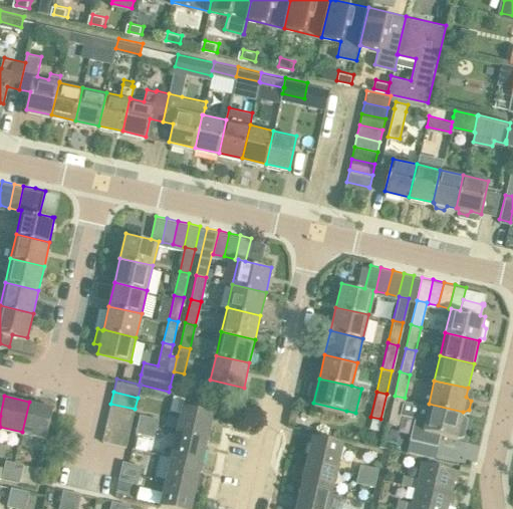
[(395,396),(389,421),(399,423),(401,413),(405,399),(405,398),(395,396)]
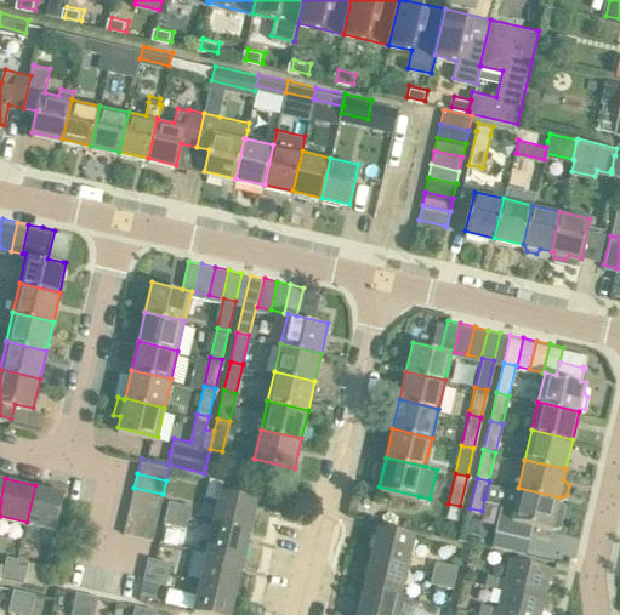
[(559,497),(518,488),(489,482),(484,499),(502,504),(496,529),(530,536),(533,523),(552,527),(552,525),(561,524),(563,513),(557,508),(559,497)]
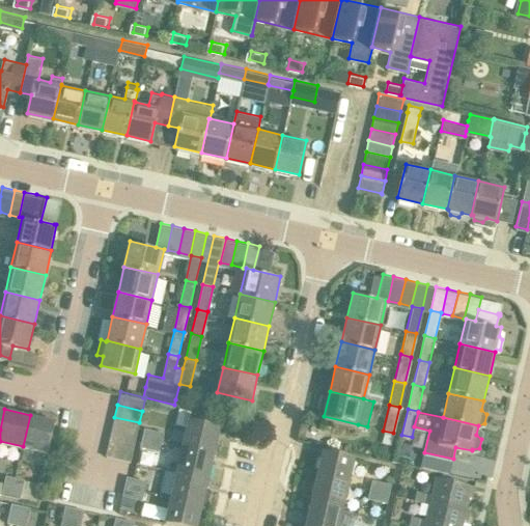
[(55,420),(30,415),(23,446),(49,452),(55,420)]
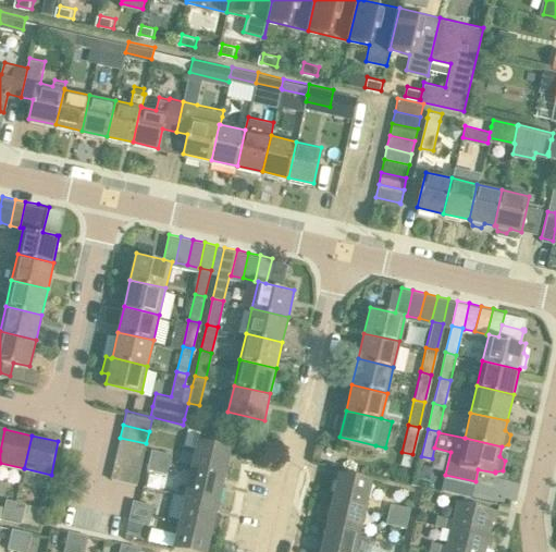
[(116,451),(143,456),(146,443),(120,438),(116,451)]
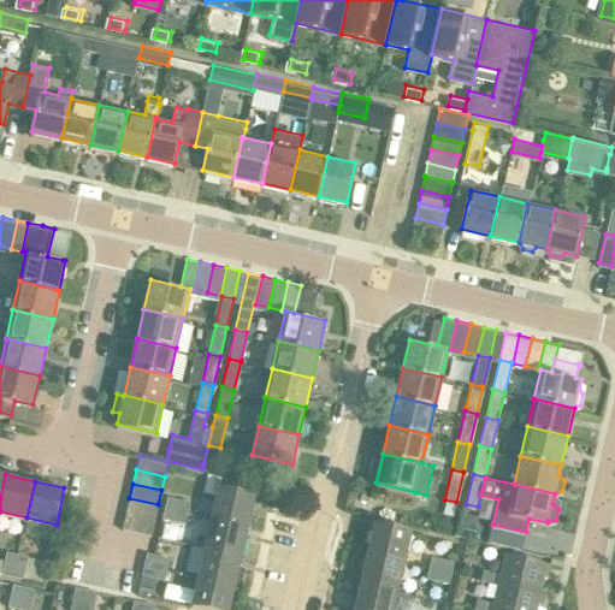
[(219,486),(212,516),(249,525),(255,495),(219,486)]
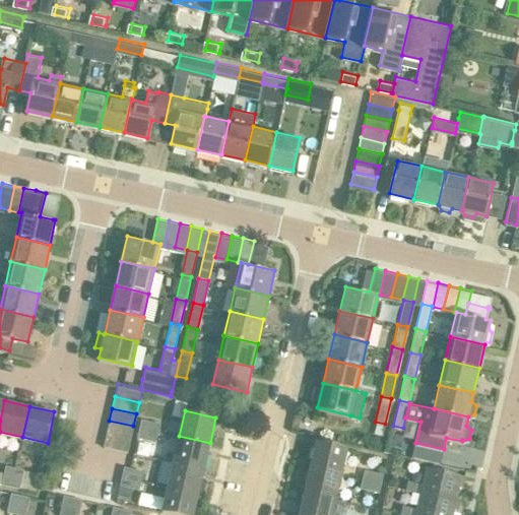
[(142,417),(141,417),(140,427),(158,431),(160,422),(142,417)]
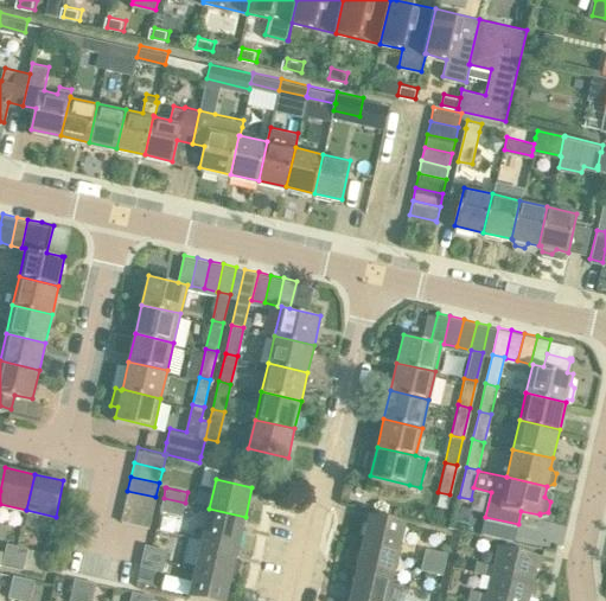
[(123,504),(152,511),(155,497),(127,491),(123,504)]
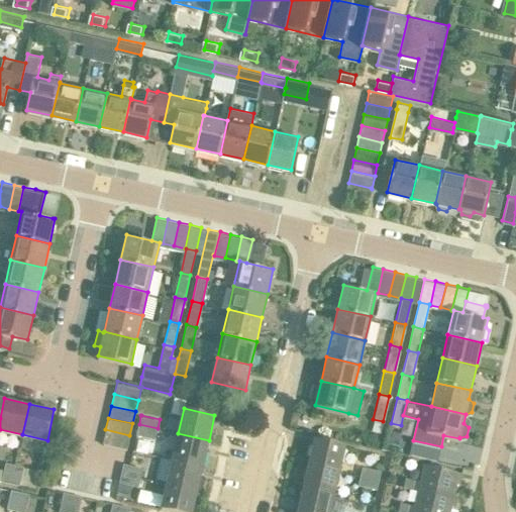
[(137,433),(156,437),(158,428),(139,424),(137,433)]
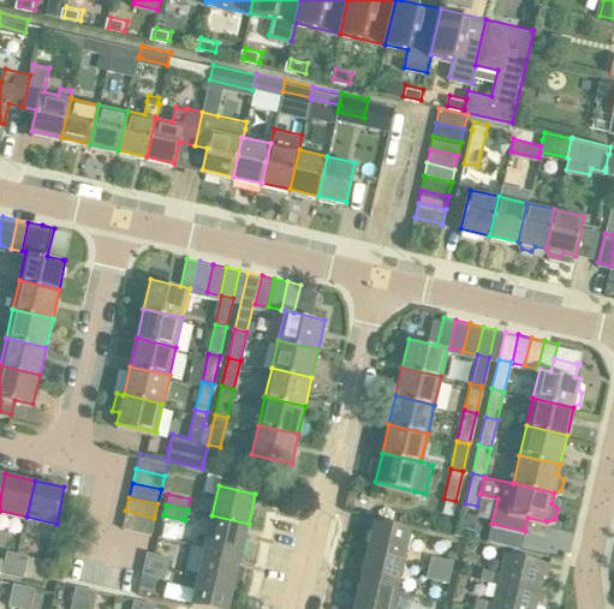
[(154,518),(125,511),(123,525),(151,532),(154,518)]
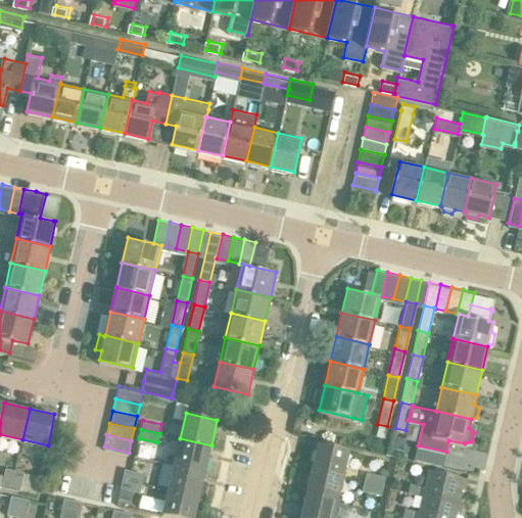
[(180,438),(175,463),(205,470),(211,445),(180,438)]
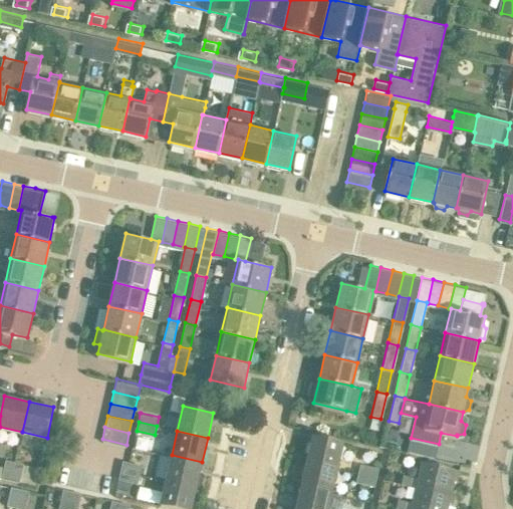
[(313,435),(312,435),(307,461),(337,468),(343,442),(313,435)]
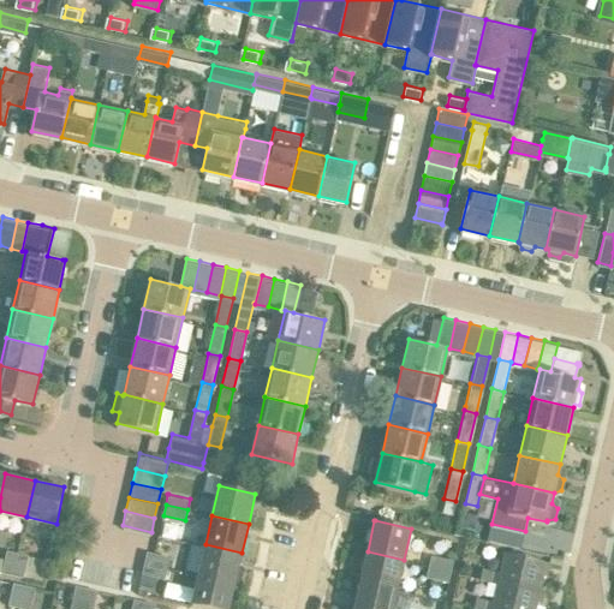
[(206,544),(198,573),(234,581),(242,553),(206,544)]
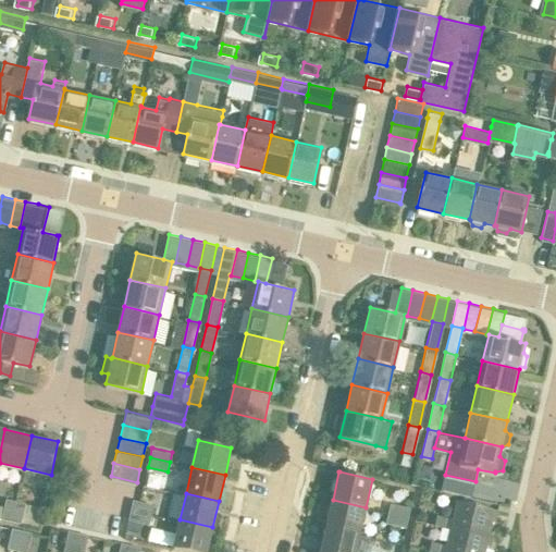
[(4,504),(2,517),(12,519),(16,500),(7,498),(4,504)]
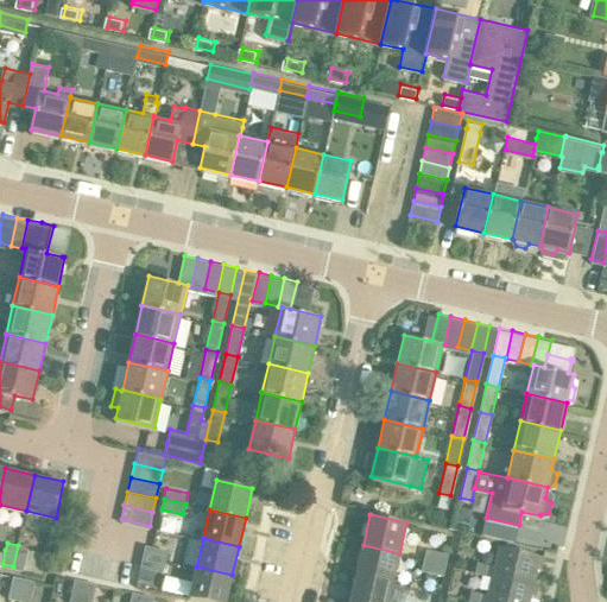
[(168,549),(146,544),(144,553),(165,559),(168,549)]
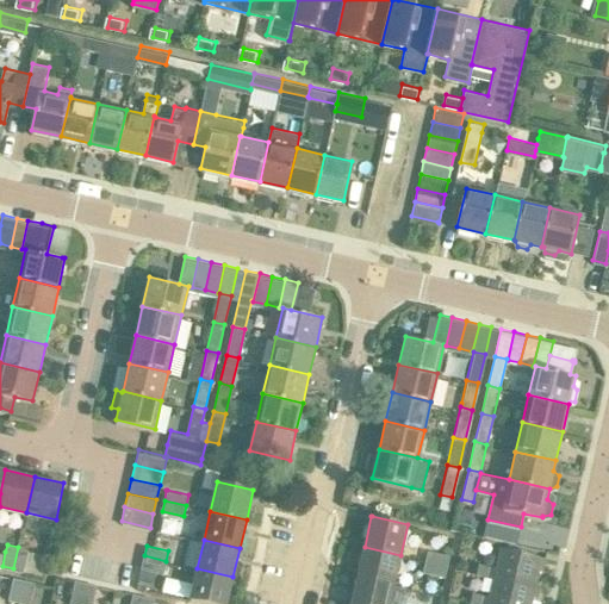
[(479,562),(477,571),(534,585),(541,555),(501,546),(496,566),(479,562)]
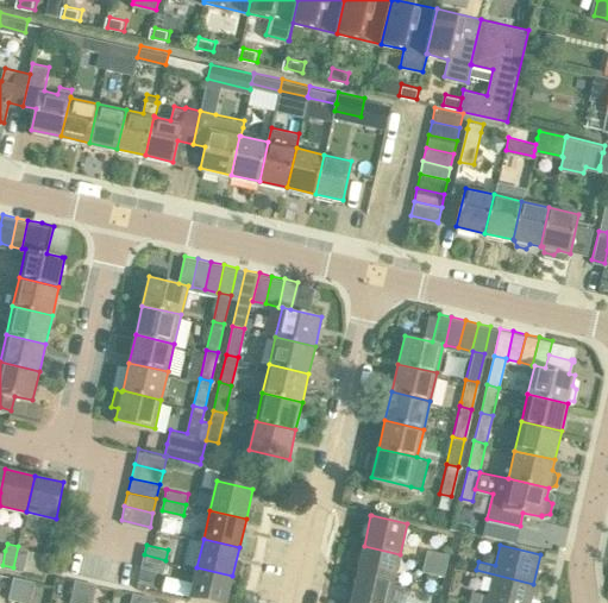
[(13,567),(24,570),(29,548),(18,546),(13,567)]
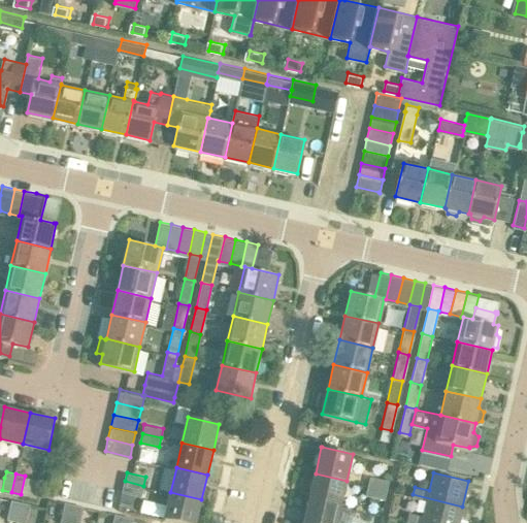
[(316,474),(309,498),(340,505),(347,481),(316,474)]
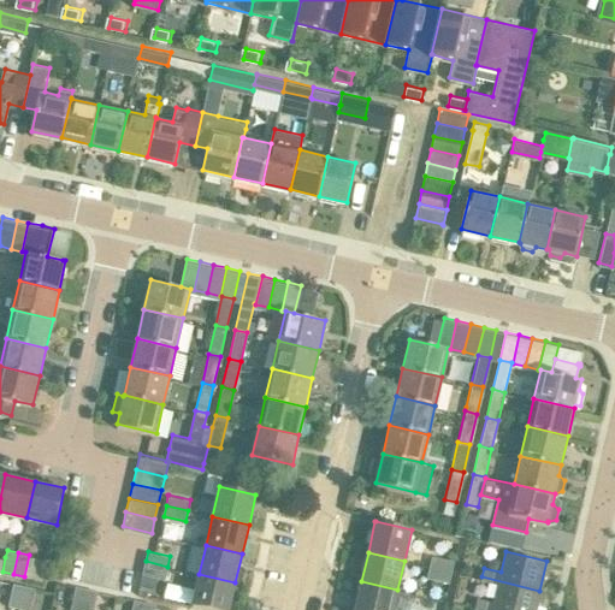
[(430,566),(453,572),(455,560),(432,554),(430,566)]
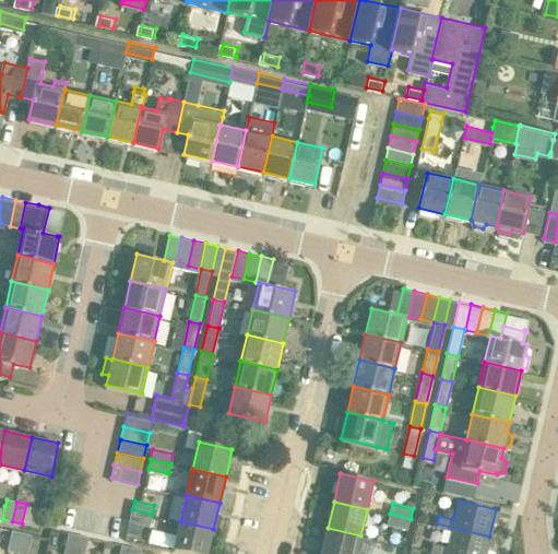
[(130,520),(151,525),(152,515),(132,509),(130,520)]
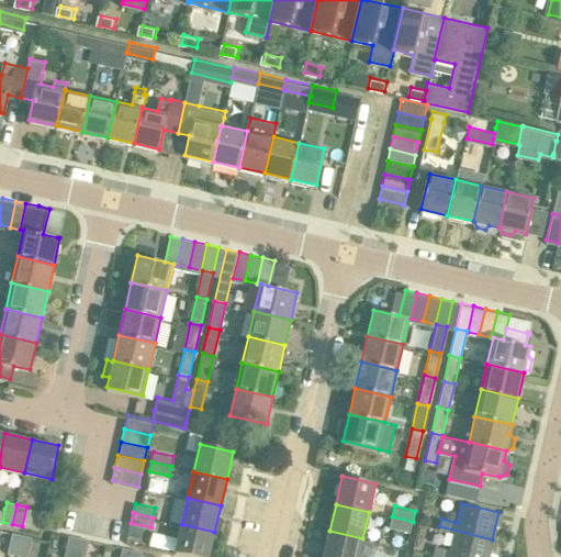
[(413,522),(392,516),(390,526),(411,531),(413,522)]
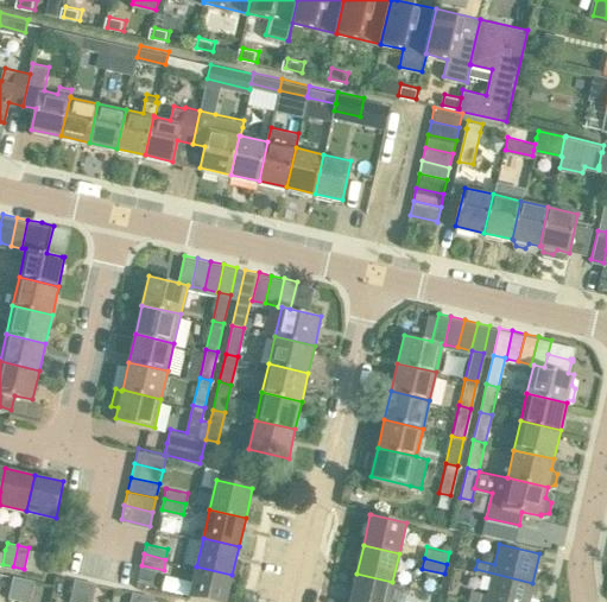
[(196,566),(189,596),(216,601),(226,601),(232,575),(196,566)]
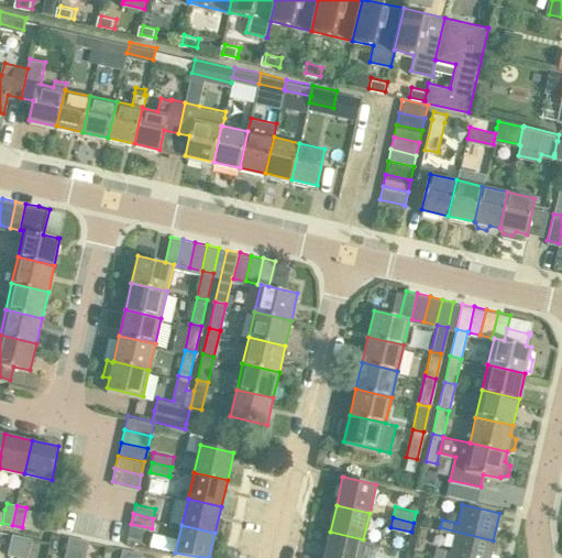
[(437,546),(434,555),(433,556),(444,557),(488,557),(493,540),(440,527),(440,529),(455,533),(452,549),(437,546)]
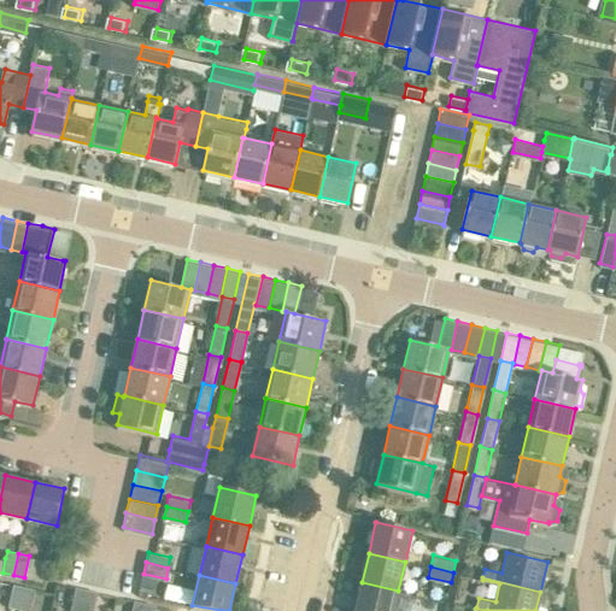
[(15,582),(10,605),(19,607),(25,585),(15,582)]
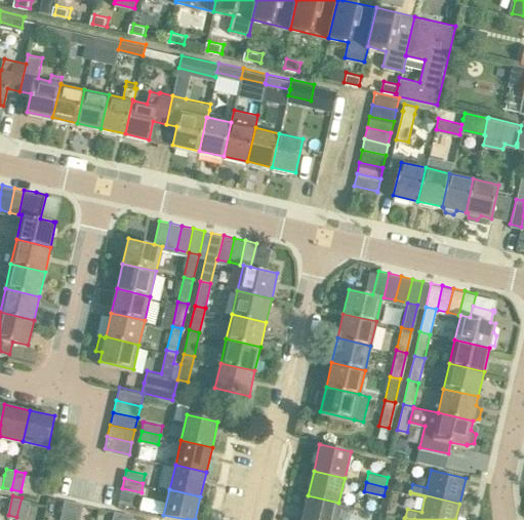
[(306,505),(303,519),(301,519),(334,519),(335,516),(338,503),(308,495),(306,505)]
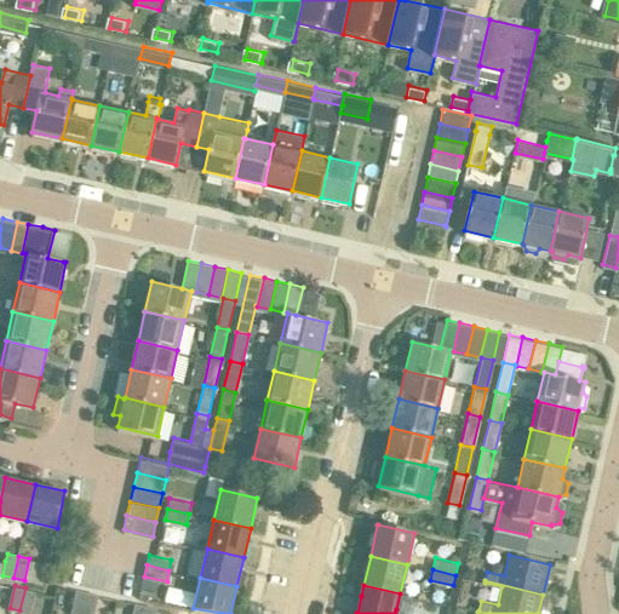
[(30,613),(35,596),(36,590),(26,587),(19,610),(30,613)]
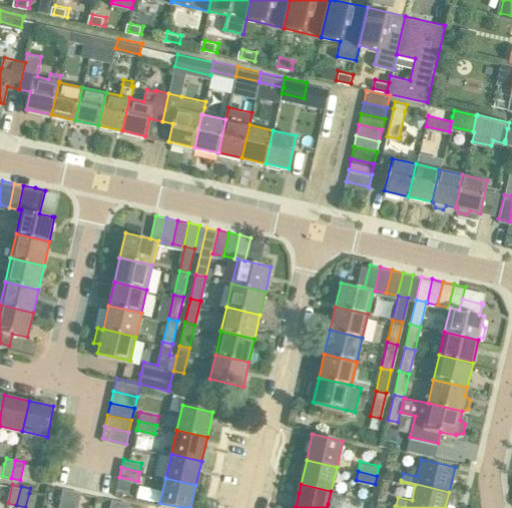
[(63,487),(59,506),(68,507),(72,489),(63,487)]
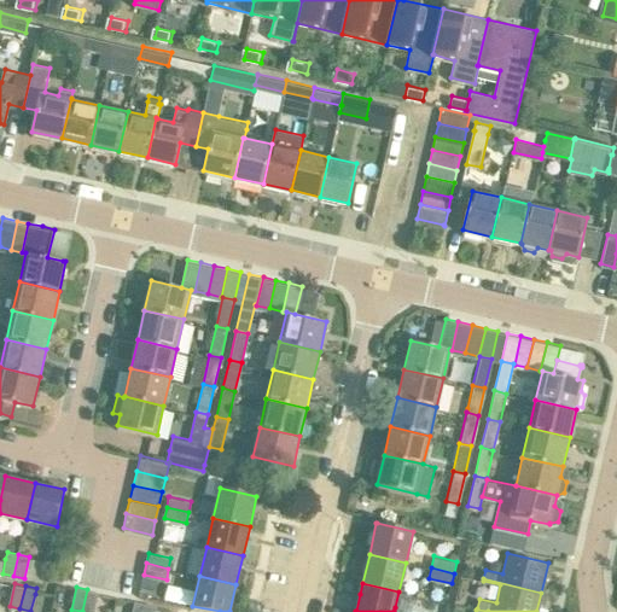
[(82,611),(93,611),(98,594),(98,592),(87,589),(82,611)]
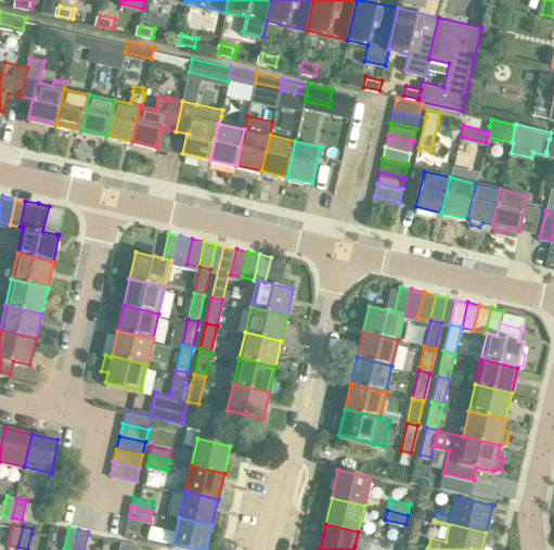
[(118,549),(128,549),(131,541),(121,539),(118,549)]
